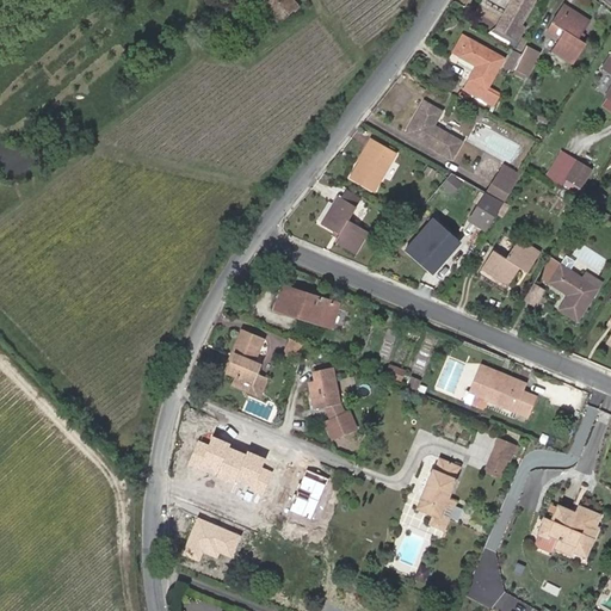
[(295,0),(261,0),(281,23),(301,6),(295,0)]
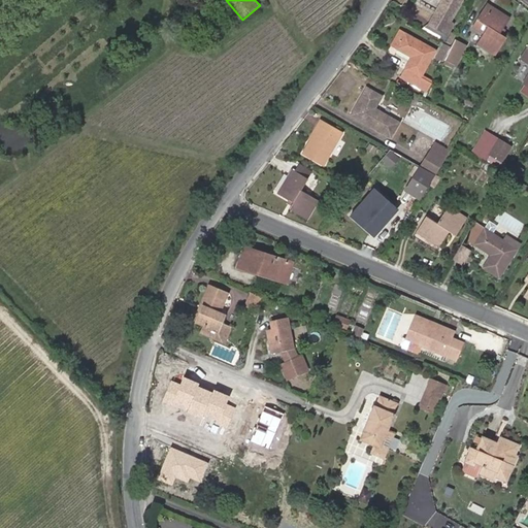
[(430,25),(444,33),(452,22),(463,0),(442,0),(443,1),(437,12),(430,25)]
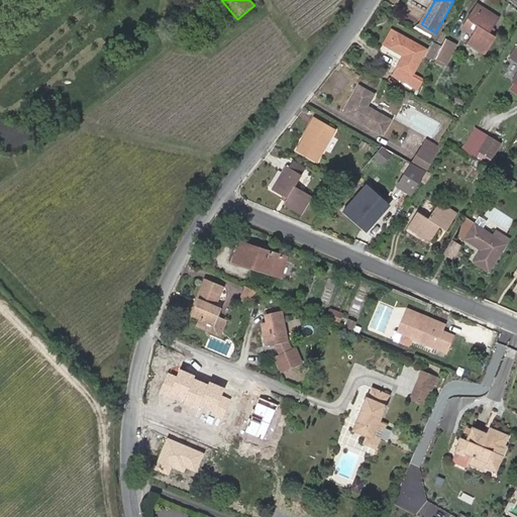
[(484,9),(485,7),(478,3),(468,18),(480,25),(474,33),(469,42),(487,54),(498,37),(491,33),(500,20),(484,9)]
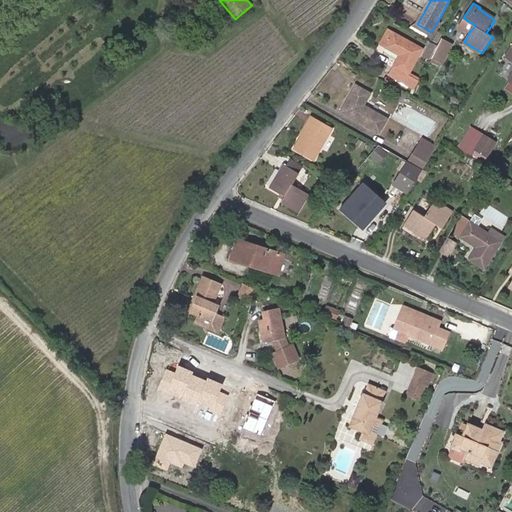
[(495,20),(496,18),(480,7),(479,9),(495,20)]
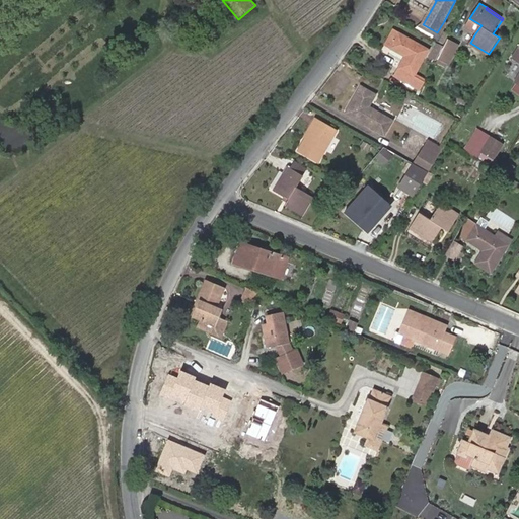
[(475,33),(482,25),(469,18),(464,26),(475,33)]
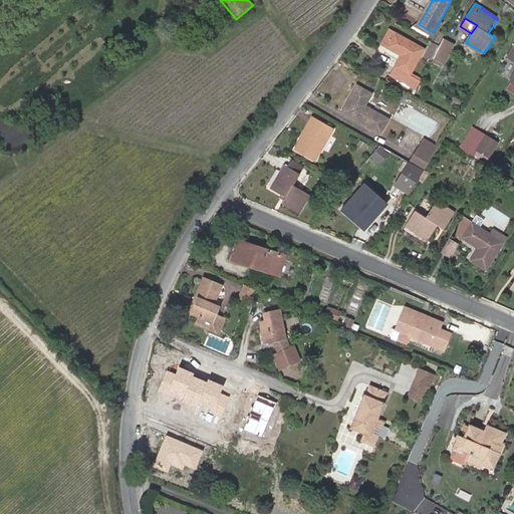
[(437,34),(440,30),(444,23),(440,21),(433,32),(437,34)]
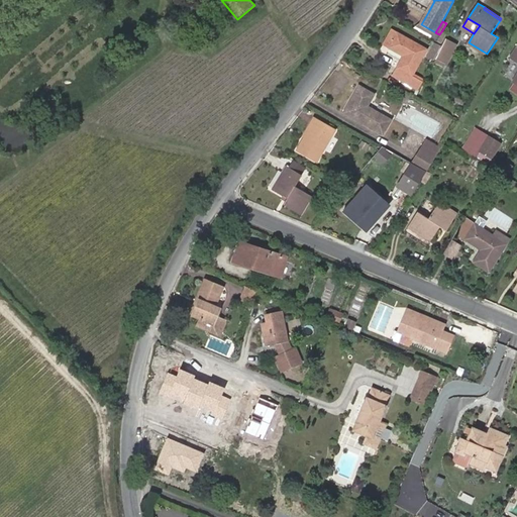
[(436,40),(439,34),(435,32),(421,24),(417,30),(436,41),(436,40)]
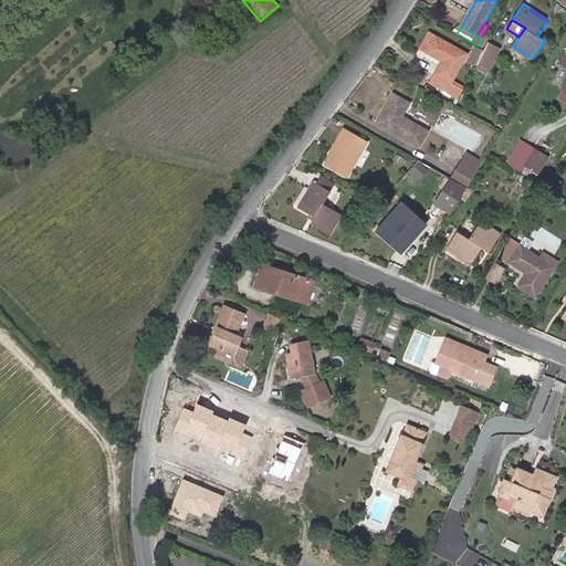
[(427,52),(436,37),(430,33),(421,49),(427,52)]
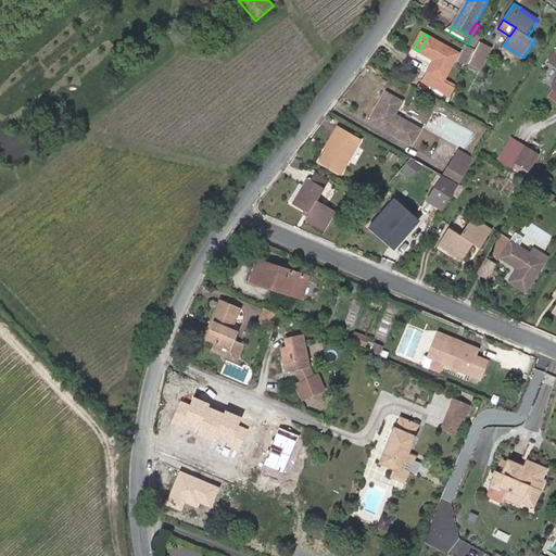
[(481,37),(476,33),(472,37),(469,43),(476,47),(481,37)]
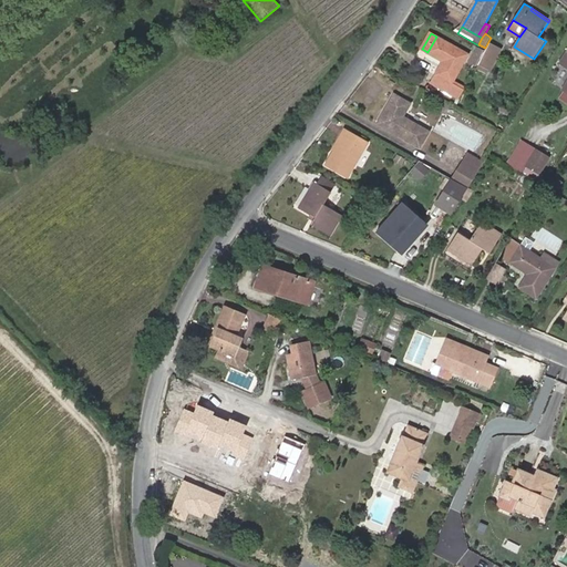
[(436,37),(428,52),(443,62),(432,82),(454,94),(460,84),(454,81),(468,55),(436,37)]
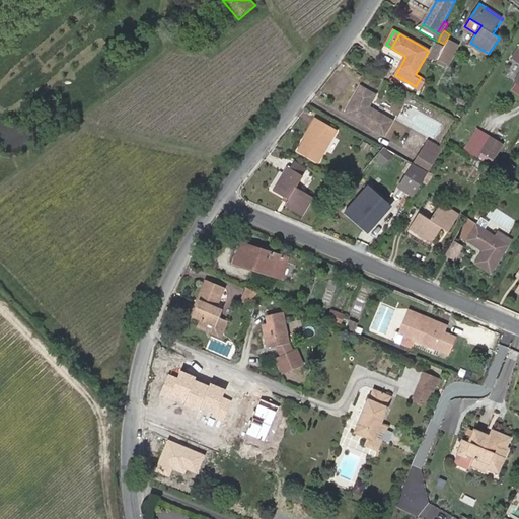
[(438,58),(448,63),(458,44),(449,38),(438,58)]
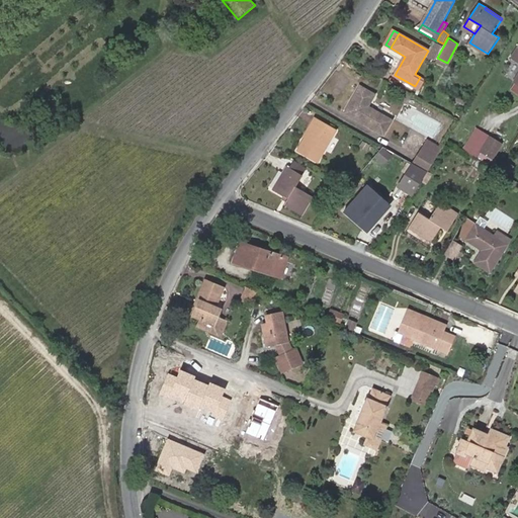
[(437,58),(435,63),(444,68),(447,63),(437,58)]
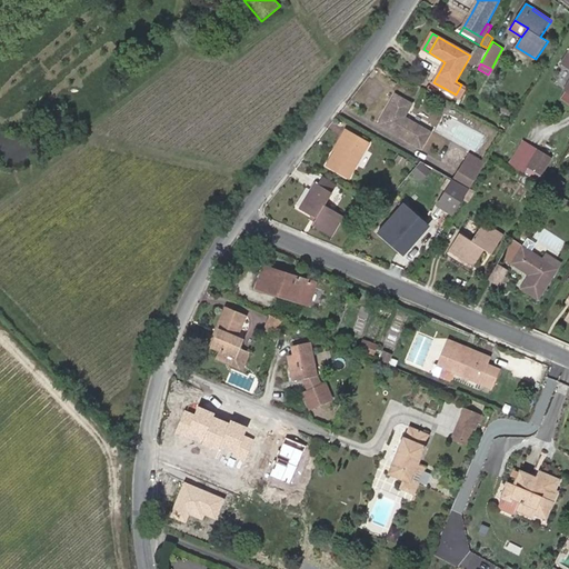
[(379,122),(420,147),(429,131),(405,117),(412,103),(397,95),(379,122)]
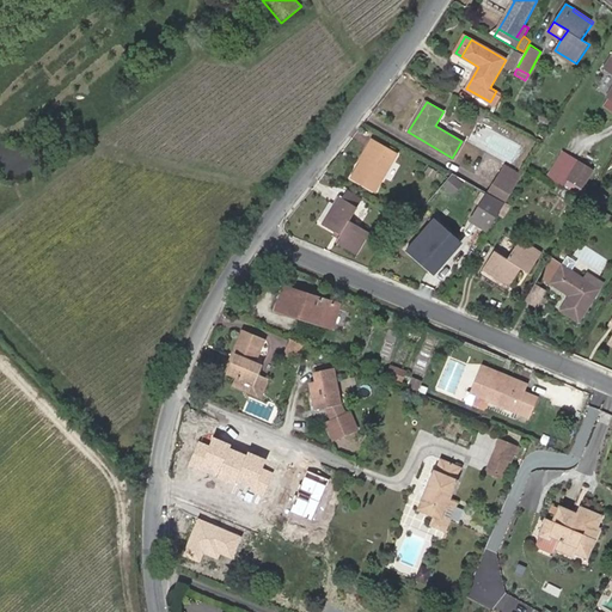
[(352,177),(374,191),(397,154),(374,141),(352,177)]
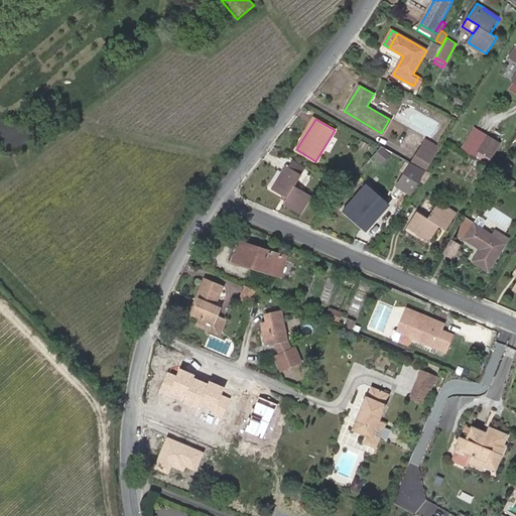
[(481,133),(472,146),(479,150),(487,137),(481,133)]
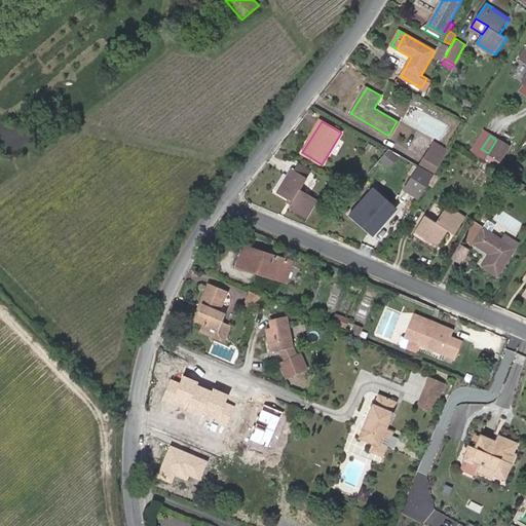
[(496,140),(488,153),(499,161),(509,147),(496,140)]
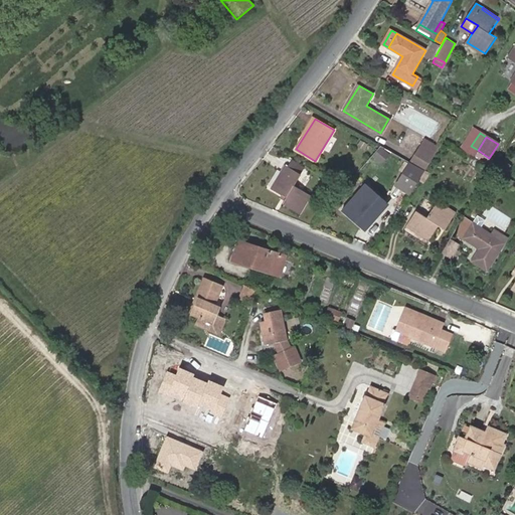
[(424,142),(421,147),(435,156),(439,150),(424,142)]
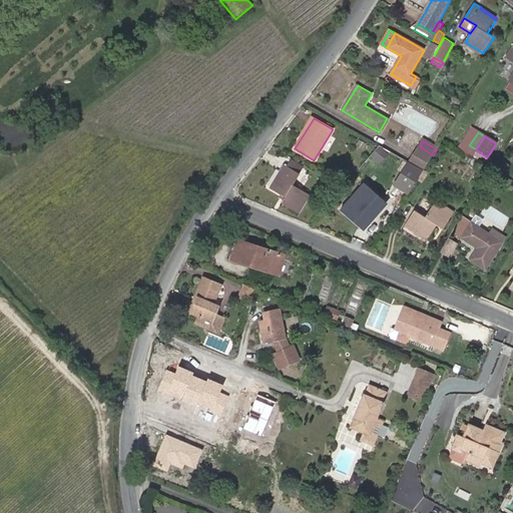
[(433,155),(420,146),(410,162),(423,170),(433,155)]
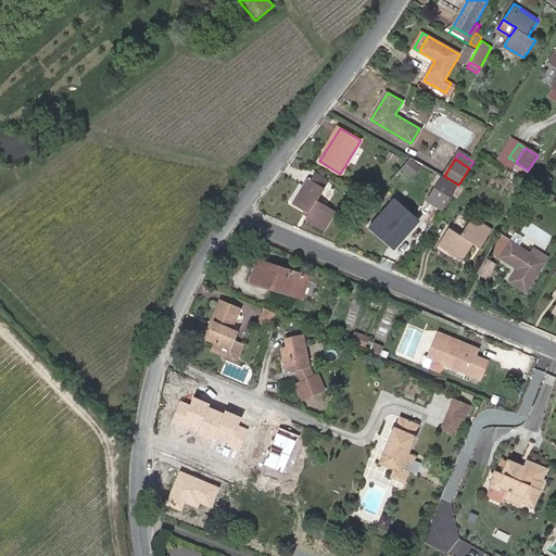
[(405,169),(413,176),(419,168),(412,161),(405,169)]
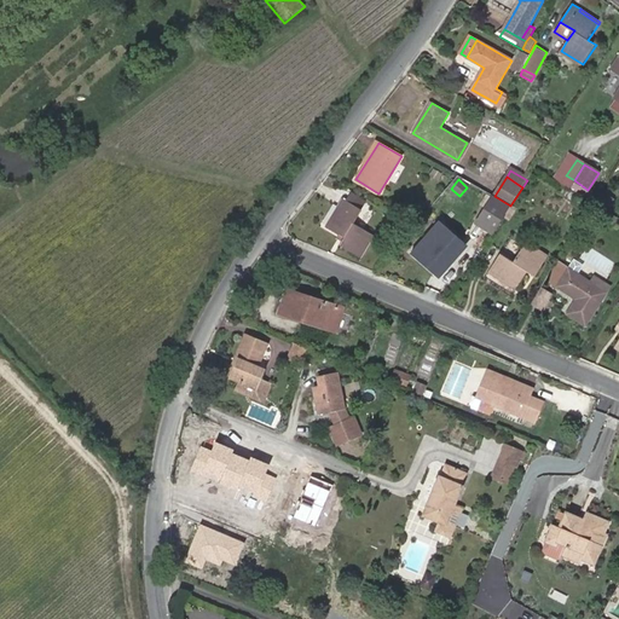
[(352,192),(347,200),(363,209),(368,202),(352,192)]
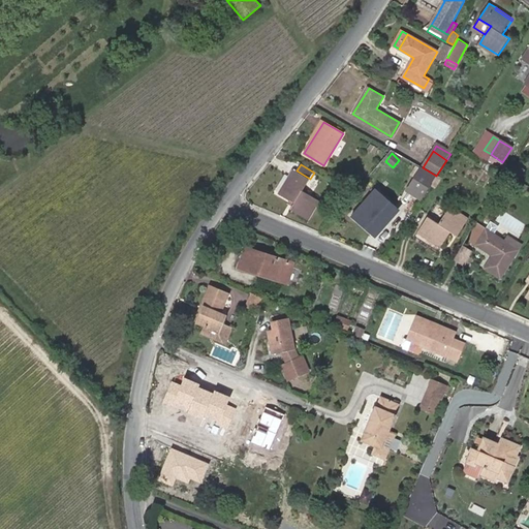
[(436,176),(423,167),(408,190),(422,198),(436,176)]
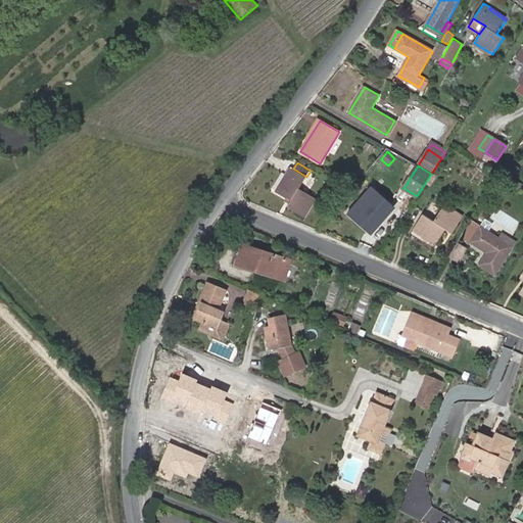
[(306,177),(293,169),(289,167),(286,174),(288,175),(277,192),(292,201),(288,206),(304,217),(316,198),(300,188),(306,177)]
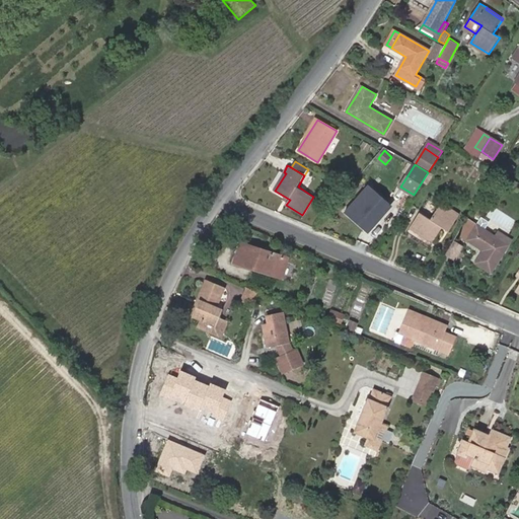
[(374,224),(390,207),(368,187),(345,212),(363,228),(364,228),(369,222),(373,225),(374,224)]
